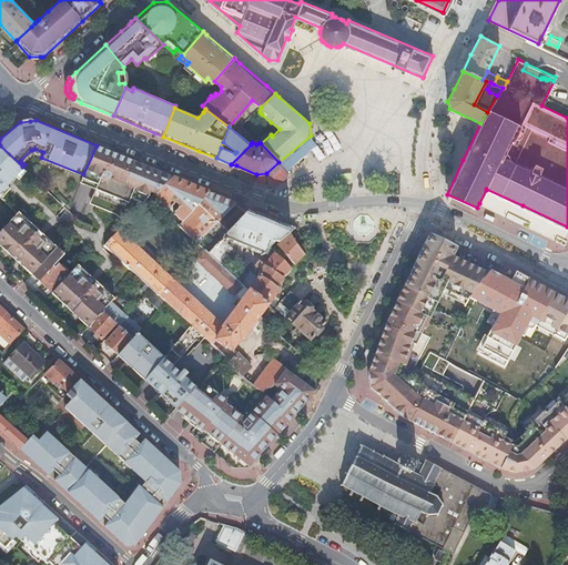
[(22,167),(0,145),(0,147),(22,168),(23,168),(22,167)]
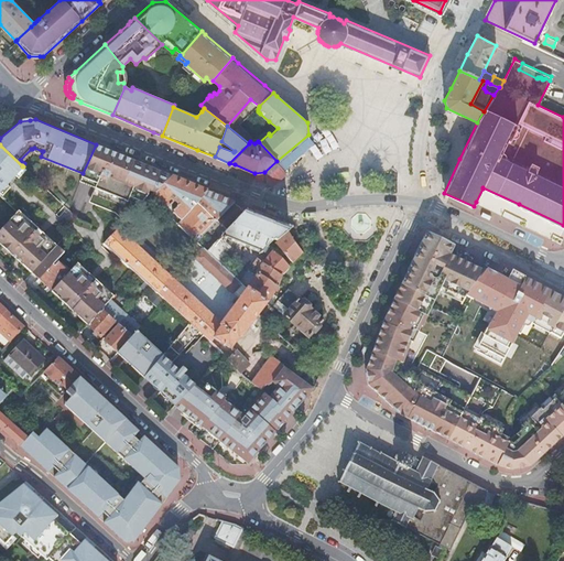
[(125,219),(149,194),(151,196),(155,192),(172,175),(114,152),(104,148),(96,144),(83,173),(83,176),(89,179),(98,182),(96,187),(90,202),(115,212),(125,219)]
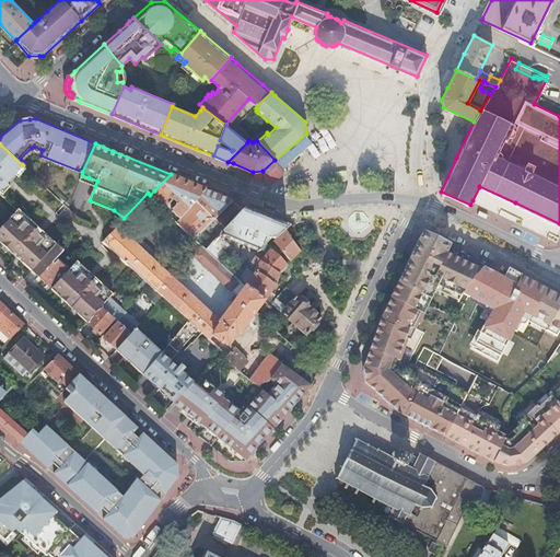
[(22,165),(0,144),(0,189),(8,183),(15,174),(23,165),(22,165)]
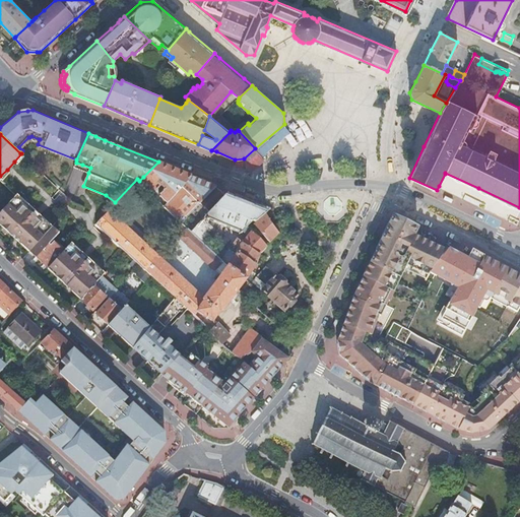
[(18,147),(20,149),(30,139),(29,137),(28,137),(18,147)]
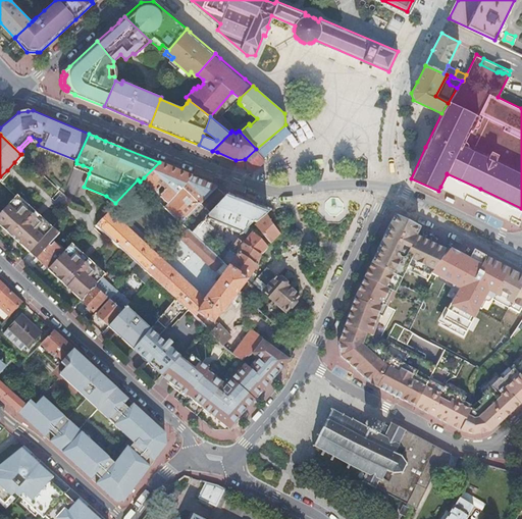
[(23,157),(21,154),(14,162),(17,164),(23,157)]
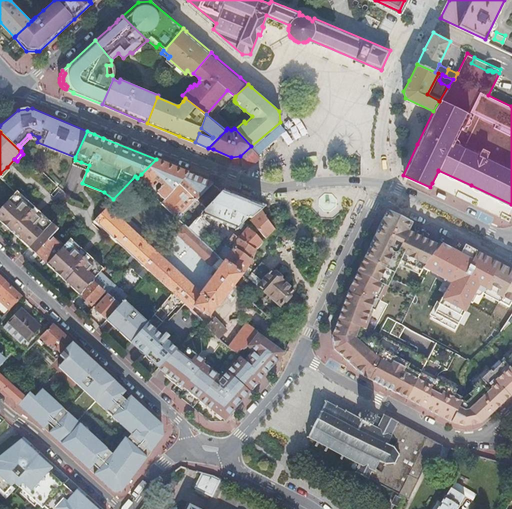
[(178,184),(189,172),(172,165),(156,159),(141,174),(155,188),(159,184),(157,182),(159,180),(161,182),(163,182),(162,184),(157,190),(165,197),(175,187),(172,184),(175,181),(178,184)]
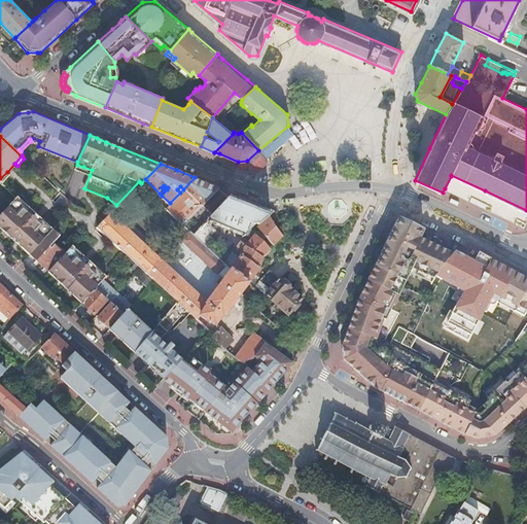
[(81,171),(90,175),(92,170),(83,167),(77,165),(75,169),(81,171)]
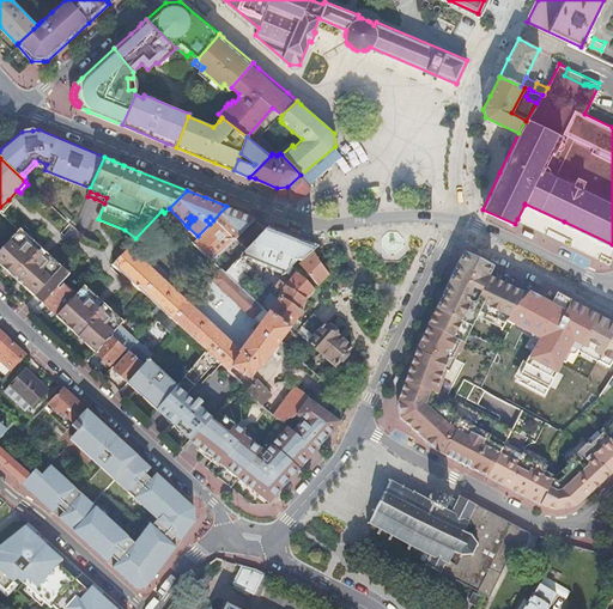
[(11,202),(8,200),(0,207),(0,208),(4,212),(11,202)]
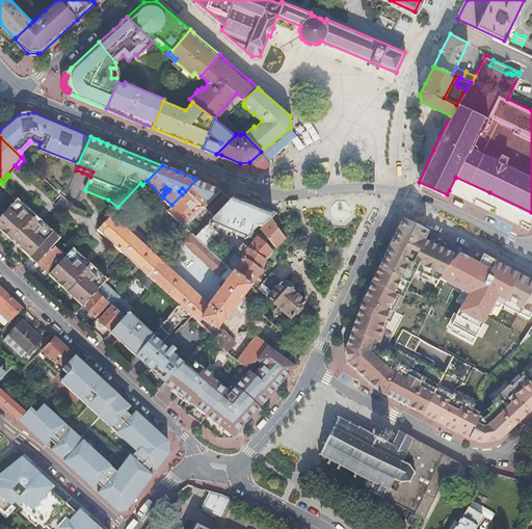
[(205,206),(220,189),(200,181),(196,179),(185,191),(182,194),(171,205),(168,209),(186,227),(205,207),(205,206)]
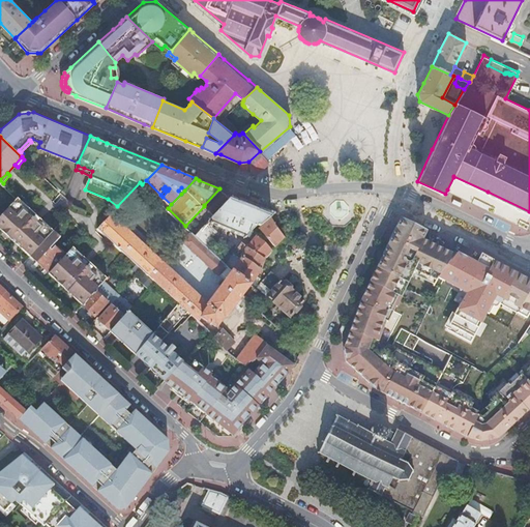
[(444,196),(445,194),(417,181),(416,182),(444,196)]
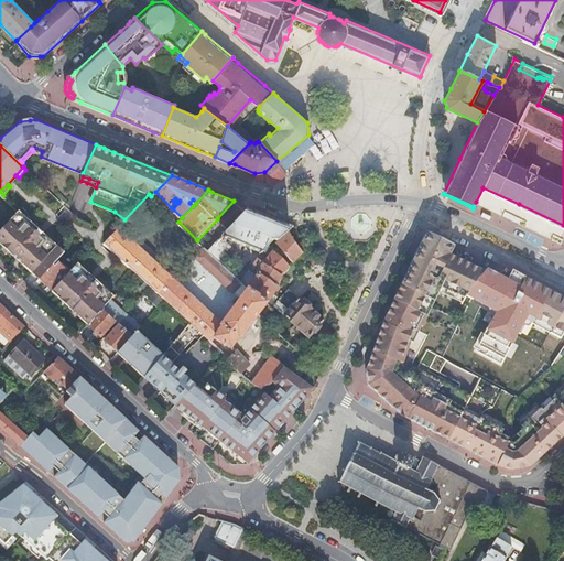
[(228,228),(249,206),(241,204),(234,201),(217,218),(217,219),(228,228)]
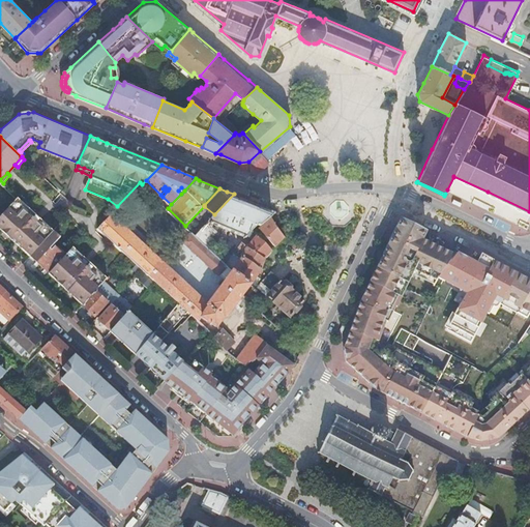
[(196,235),(209,249),(216,240),(218,242),(224,236),(217,230),(219,225),(245,235),(246,236),(248,231),(256,224),(257,224),(260,224),(271,215),(276,211),(268,208),(258,203),(234,194),(214,214),(196,235)]
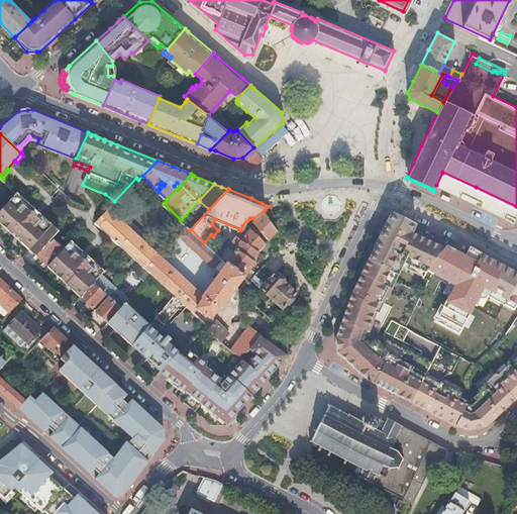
[(30,206),(32,205),(17,191),(16,193),(30,206)]
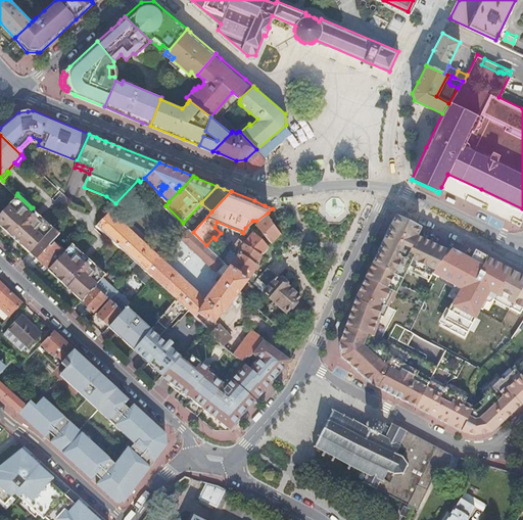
[(9,233),(31,208),(16,195),(0,211),(0,218),(5,223),(2,227),(9,233)]
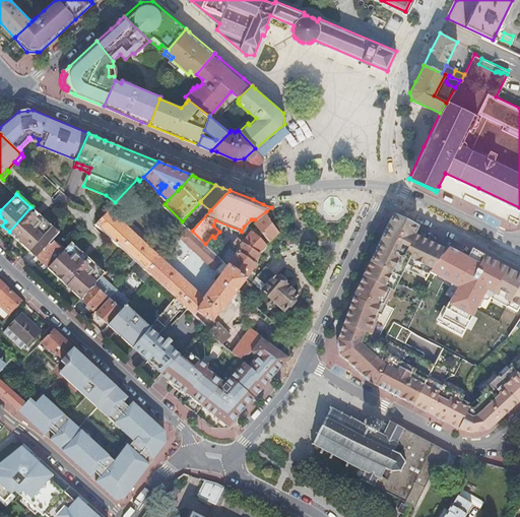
[(340,195),(324,194),(324,209),(339,210),(340,195)]
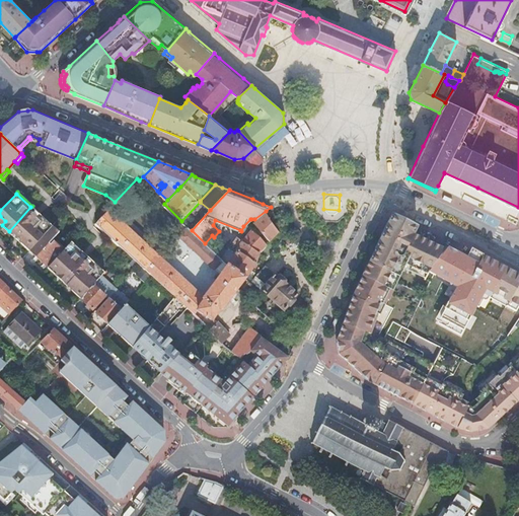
[(45,218),(32,206),(30,207),(9,231),(12,234),(21,242),(24,239),(32,245),(52,224),(45,218)]
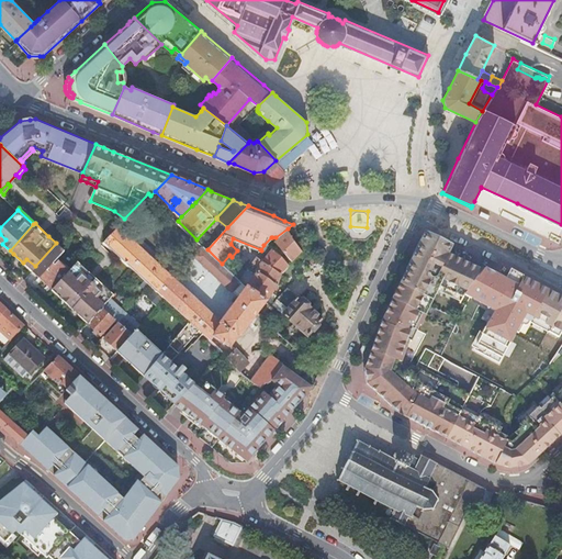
[(238,335),(266,300),(246,286),(242,282),(239,279),(222,264),(208,249),(203,246),(194,255),(233,290),(234,289),(240,295),(221,321),(117,225),(103,241),(144,279),(149,283),(189,320),(203,333),(210,339),(213,334),(229,345),(237,334),(238,335)]
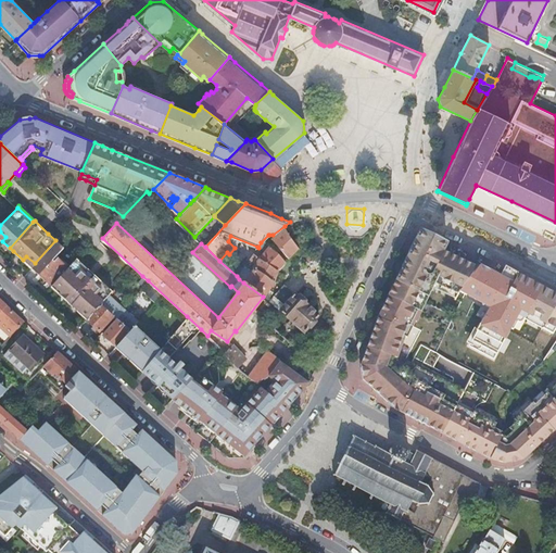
[(299,248),(300,246),(299,246),(298,246),(285,226),(273,235),(269,235),(268,235),(289,258),(293,253),(299,248)]
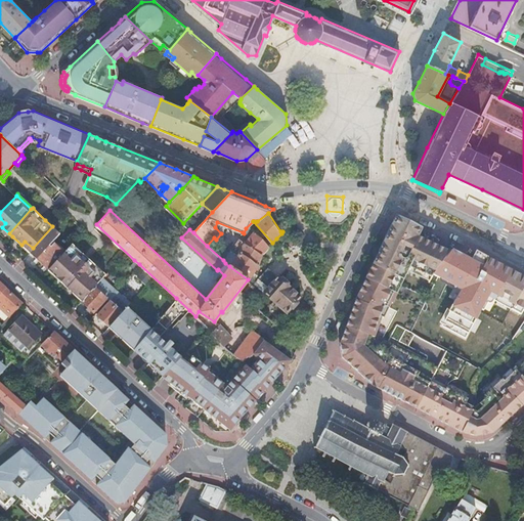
[(396,214),(379,251),(409,263),(413,256),(419,260),(420,259),(422,256),(407,248),(411,225),(411,222),(396,214)]
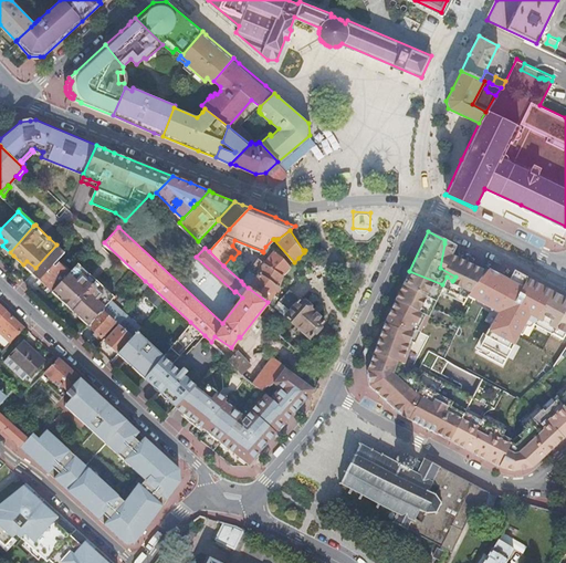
[(456,277),(453,280),(469,291),(478,279),(483,273),(472,268),(453,259),(449,257),(451,253),(452,250),(456,244),(450,242),(444,240),(444,243),(440,268),(456,277)]
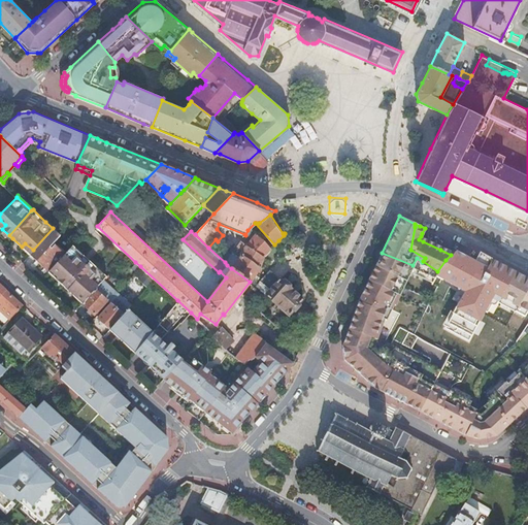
[(40,262),(48,270),(52,268),(64,254),(55,244),(52,249),(48,245),(60,235),(53,228),(33,250),(30,253),(40,262)]
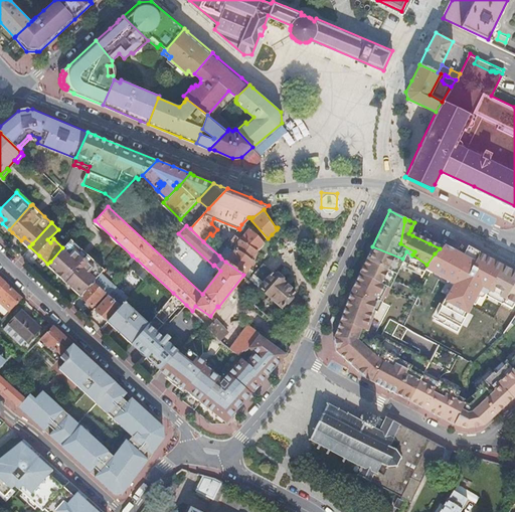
[(234,234),(256,250),(261,245),(264,241),(249,225),(245,231),(242,228),(244,227),(241,224),(239,229),(238,228),(234,234)]
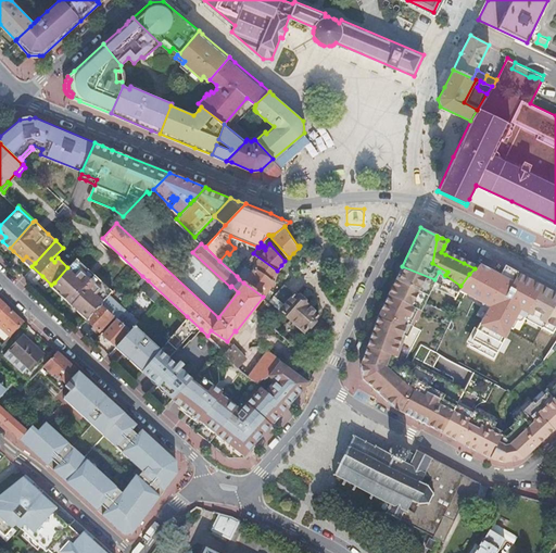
[(445,254),(464,263),(466,260),(443,249),(441,252),(445,254)]
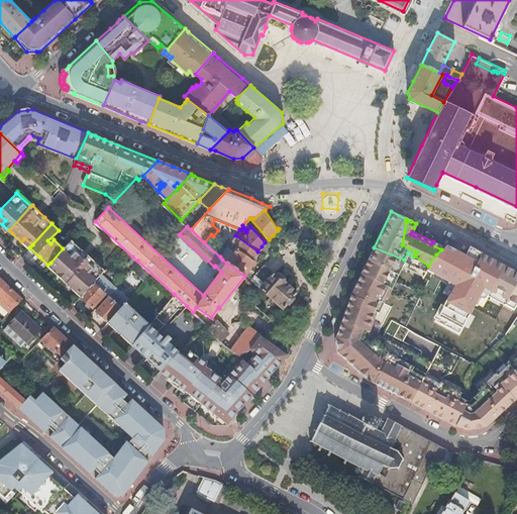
[(253,262),(257,251),(235,235),(232,240),(238,244),(235,248),(253,262)]
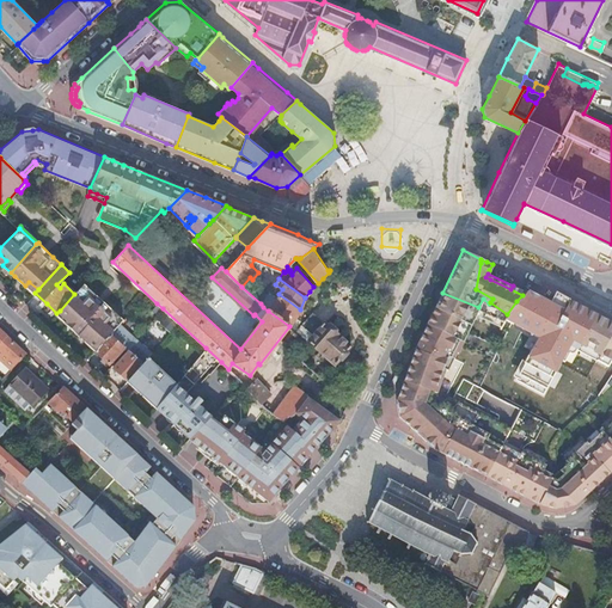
[(34,294),(35,293),(38,289),(29,282),(25,286),(34,294)]
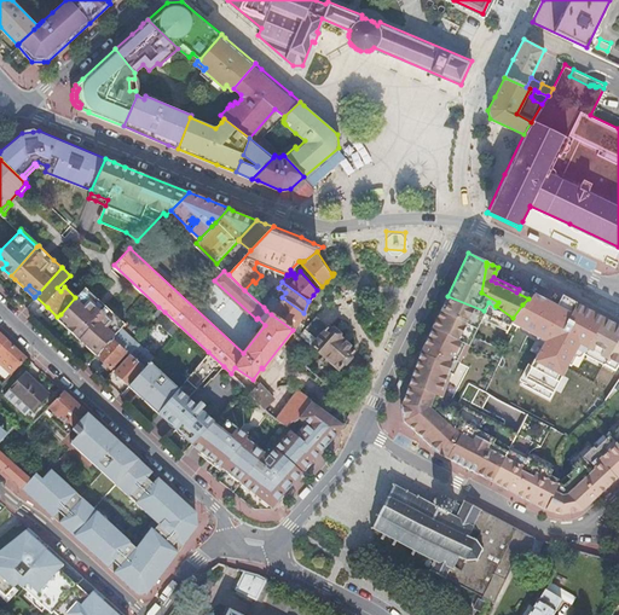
[(121,326),(125,323),(85,286),(75,297),(61,314),(69,321),(65,326),(82,342),(87,346),(91,342),(99,350),(121,326)]
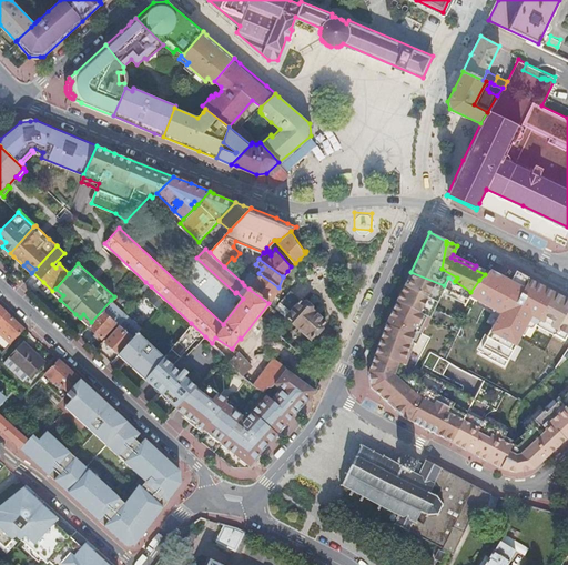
[(470,292),(469,295),(499,311),(488,333),(486,332),(478,345),(480,347),(478,350),(505,363),(521,332),(524,333),(528,324),(531,325),(535,322),(553,331),(556,324),(558,325),(567,309),(567,298),(523,273),(516,270),(510,280),(489,268),(487,271),(485,274),(479,280),(470,292)]
